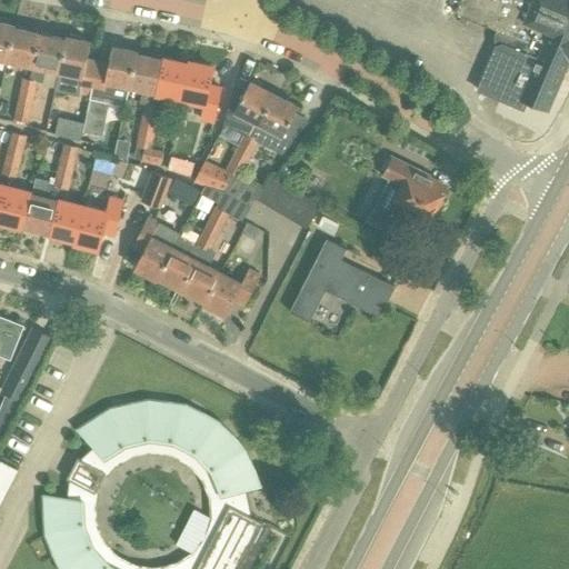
[(568,0),(460,0),(455,13),(497,30),(492,40),(495,46),(477,91),(522,109),(526,100),(548,109),(563,70),(566,71),(568,63),(568,0)]
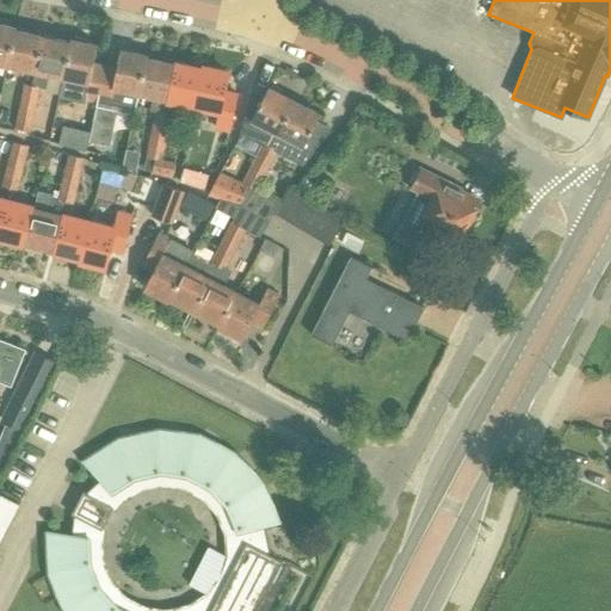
[(0,62),(8,65),(16,31),(16,28),(0,24),(0,62)]
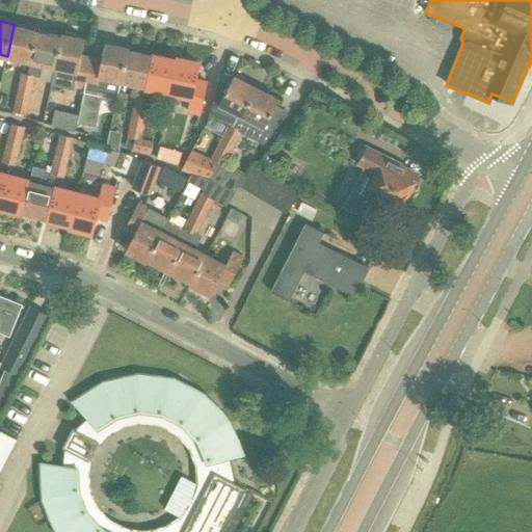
[(37,32),(14,27),(7,56),(30,61),(37,32)]
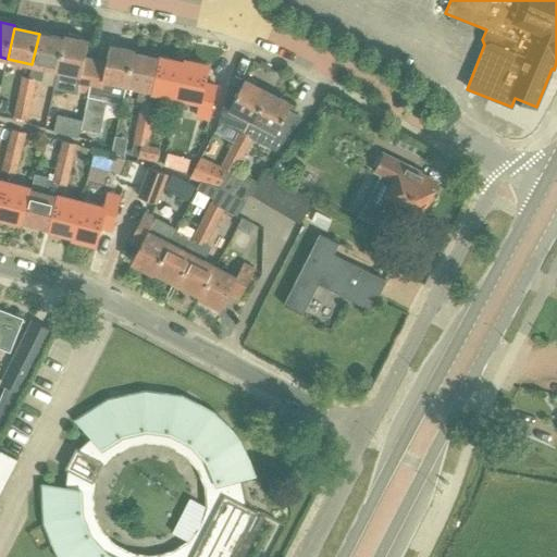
[(32,64),(29,77),(37,79),(42,81),(45,67),(58,70),(64,38),(39,34),(32,64)]
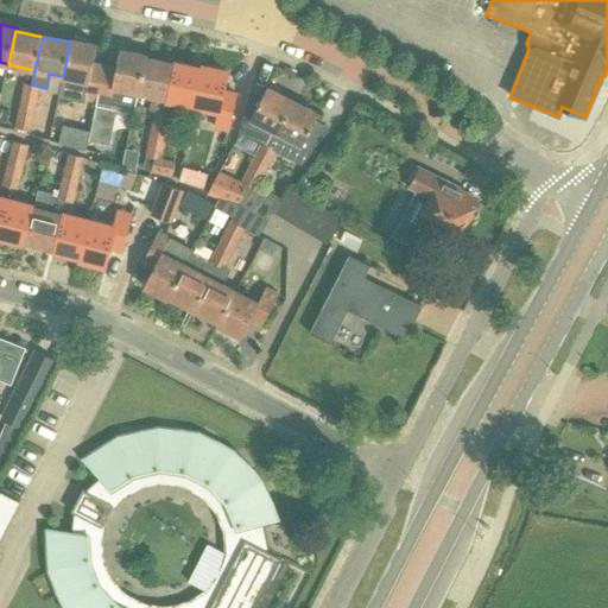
[(97,102),(106,64),(93,61),(96,45),(70,39),(70,42),(63,76),(58,96),(84,102),(86,100),(97,102)]
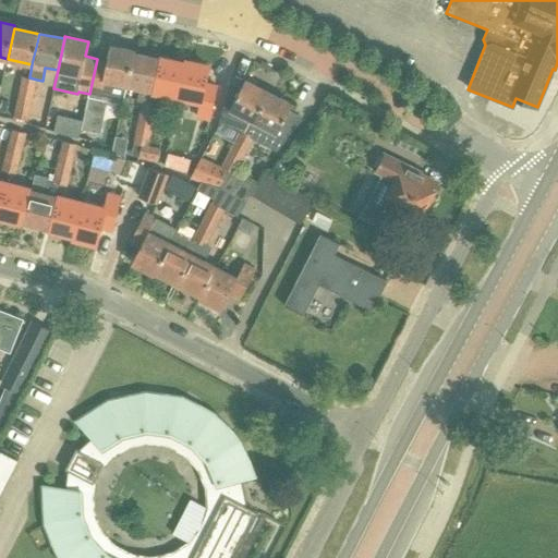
[(128,85),(134,53),(133,53),(134,50),(110,46),(107,61),(97,59),(89,94),(100,96),(104,80),(128,85)]
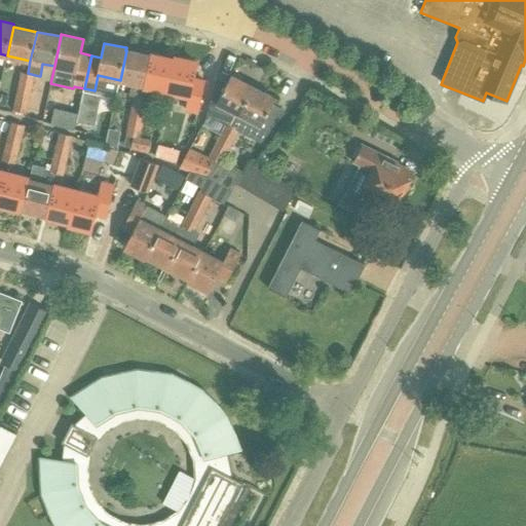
[(144,85),(150,55),(126,50),(120,80),(132,82),(128,96),(134,97),(141,98),(144,85)]
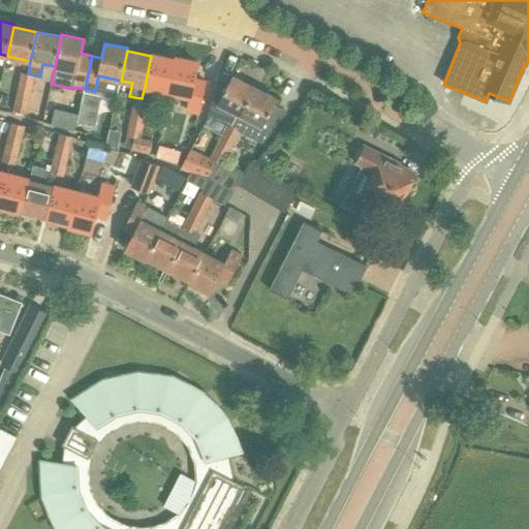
[(176,61),(175,61),(151,56),(145,86),(168,91),(176,61)]
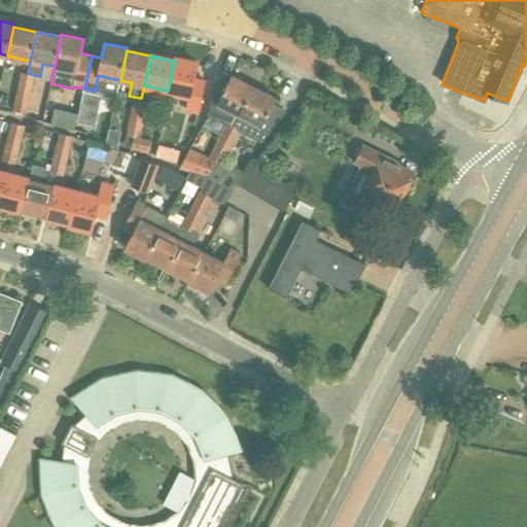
[(175,61),(168,91),(189,95),(185,110),(198,113),(205,80),(195,78),(198,63),(175,59),(174,61),(175,61)]
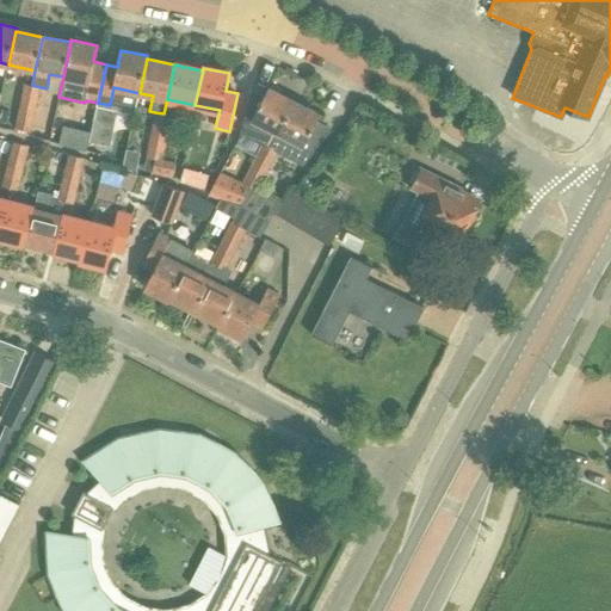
[(24,84),(19,105),(36,109),(41,87),(32,85),(24,84)]
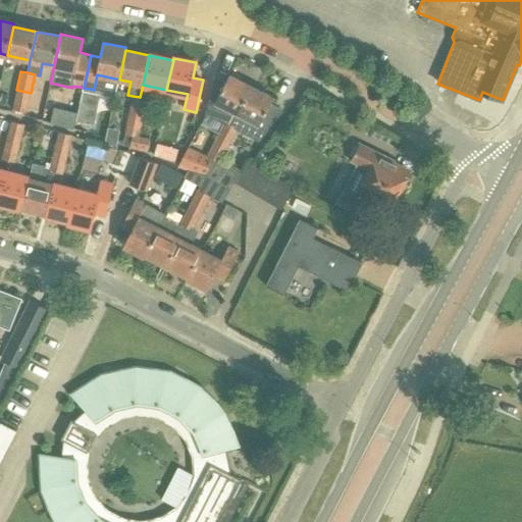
[(231,124),(252,85),(229,73),(225,82),(216,76),(205,113),(224,123),(225,120),(231,124)]
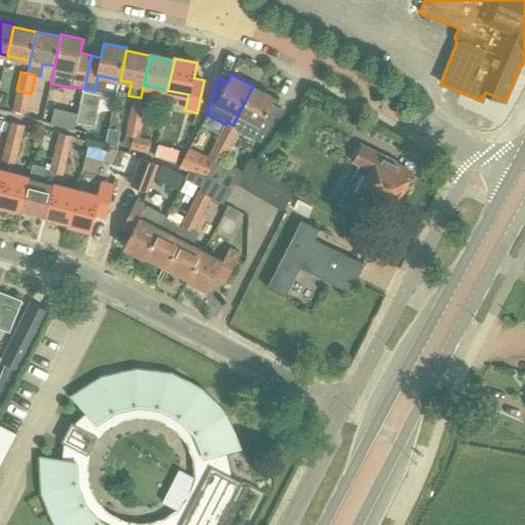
[(276,97),(253,85),(233,125),(240,128),(244,130),(249,120),(270,130),(282,111),(272,105),(276,97)]
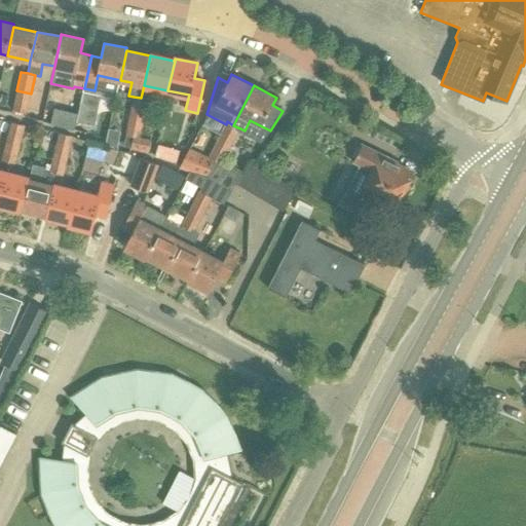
[(27,113),(31,94),(16,90),(11,110),(27,113)]
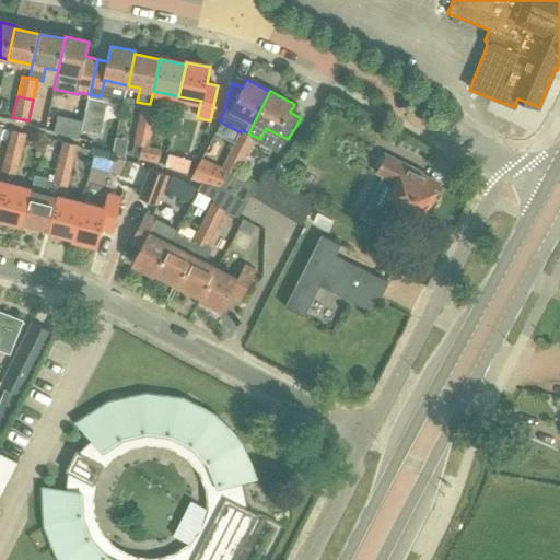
[(142,103),(138,123),(153,126),(158,105),(150,104),(142,103)]
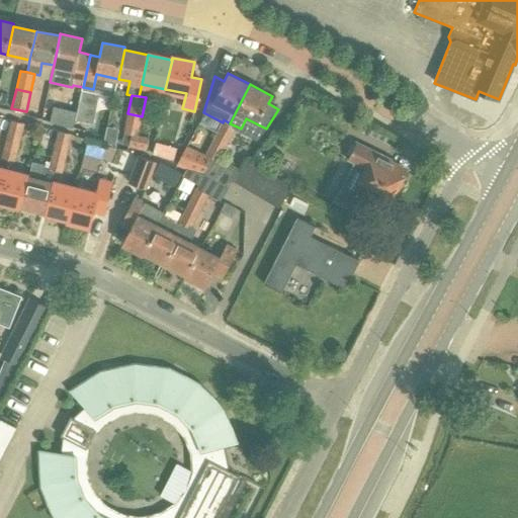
[(77,114),(76,121),(92,124),(95,110),(79,107),(77,114)]
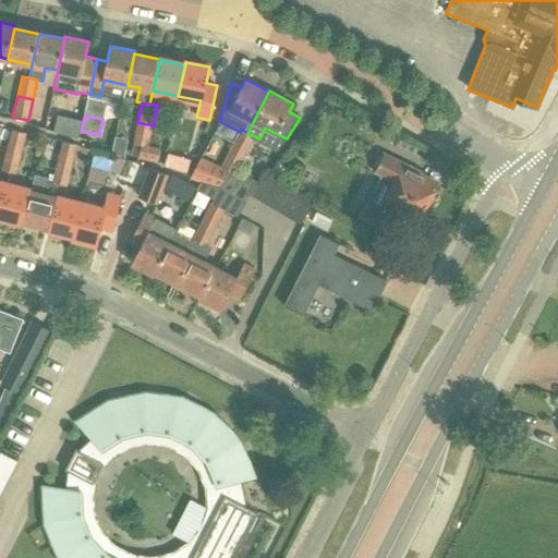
[(137,122),(133,143),(141,144),(148,146),(148,145),(153,125),(137,122)]
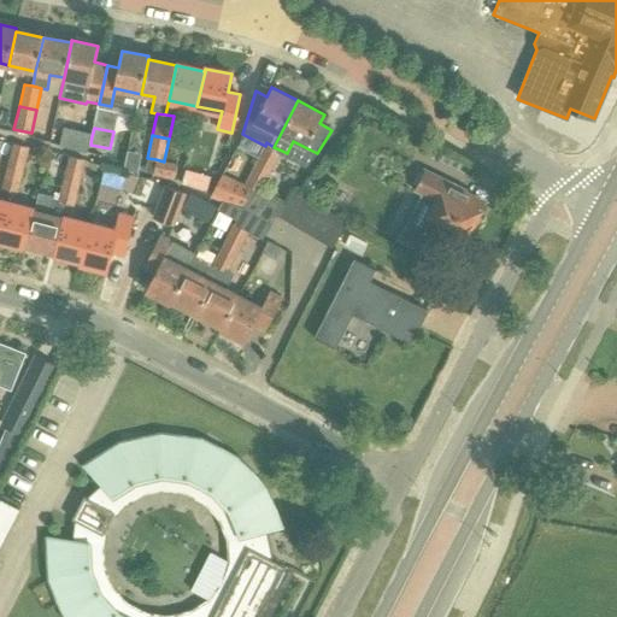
[(24,170),(30,147),(12,142),(7,165),(24,170)]
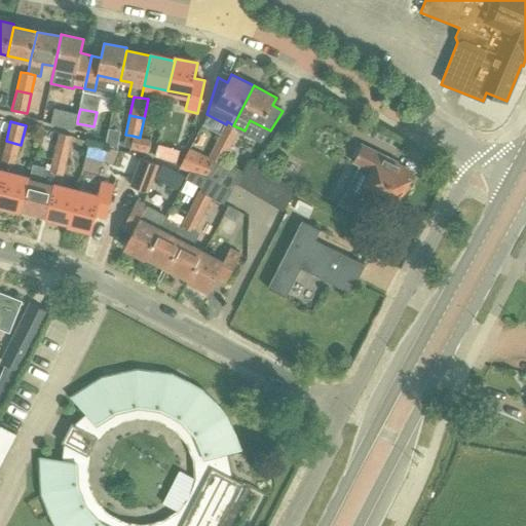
[(240,128),(233,125),(227,121),(226,124),(218,139),(231,146),(240,128)]
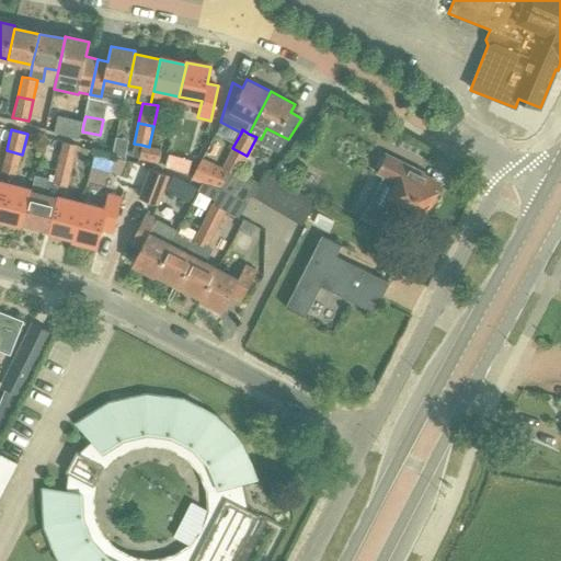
[(115,137),(112,153),(125,157),(128,139),(115,137)]
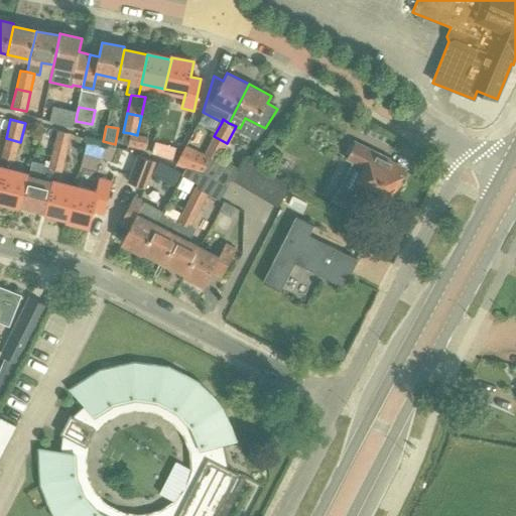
[(68,153),(73,134),(57,130),(52,149),(68,153)]
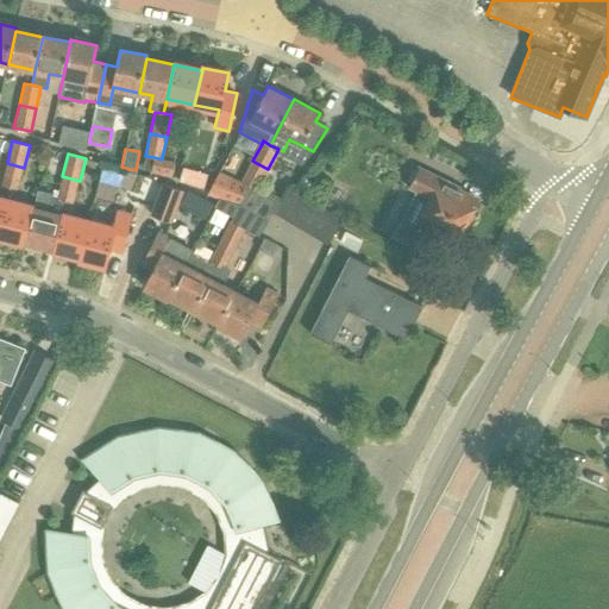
[(162,158),(162,159),(154,157),(151,170),(151,171),(171,177),(175,162),(162,158)]
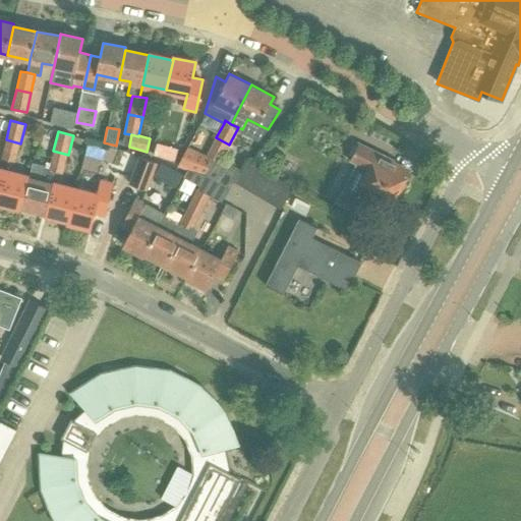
[(227,149),(229,145),(216,137),(207,155),(214,160),(227,164),(233,153),(227,149)]
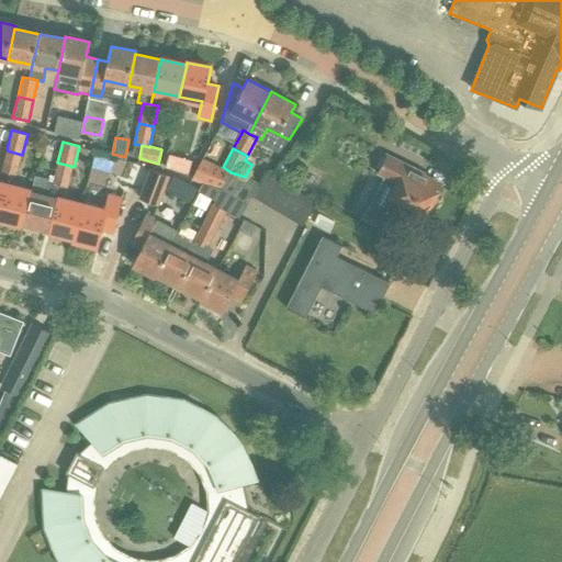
[(17,176),(22,155),(7,150),(1,171),(17,176)]
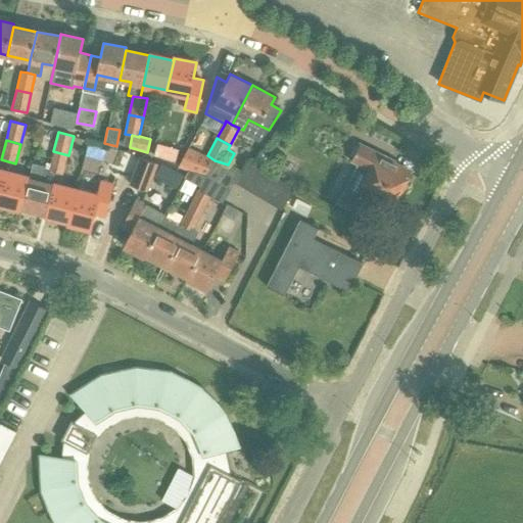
[(396,198),(410,173),(393,164),(395,160),(360,143),(350,161),(370,171),(364,182),(396,198)]
